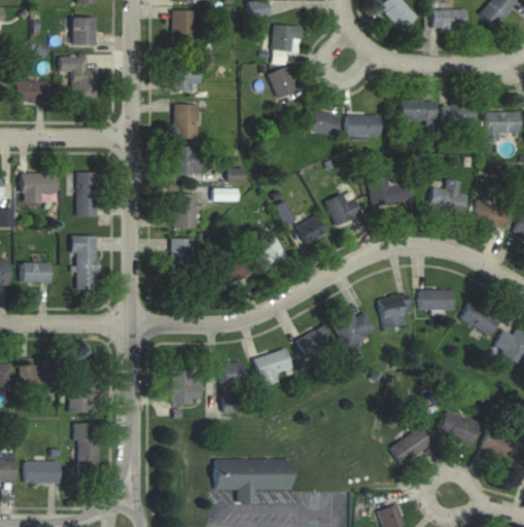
[(270,14),(266,0),(257,0),(248,2),(251,19),(270,14)]
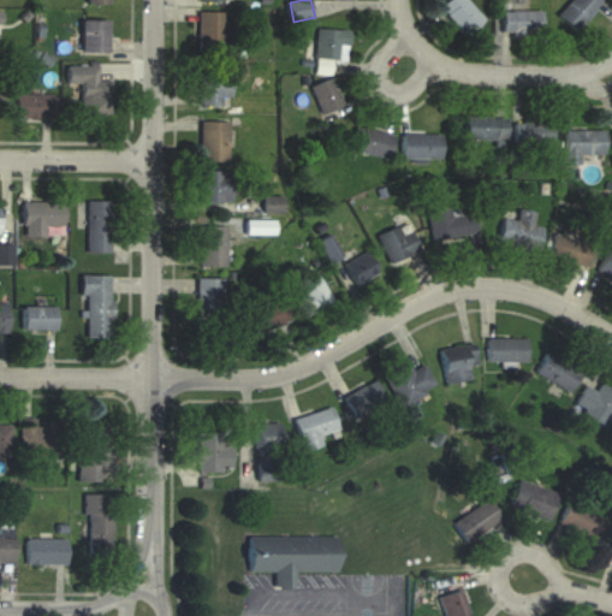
[(487,17),(470,0),(449,0),(443,7),(470,35),(487,17)]
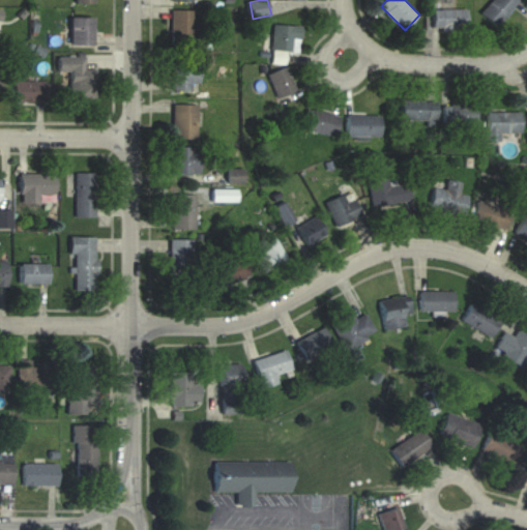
[(494,0),(482,12),(498,27),(521,2),(519,0),(494,0)]
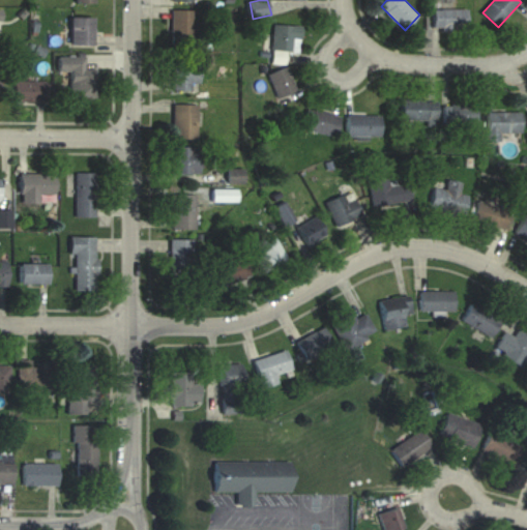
[(469,31),(469,9),(435,9),(435,31),(469,31)]
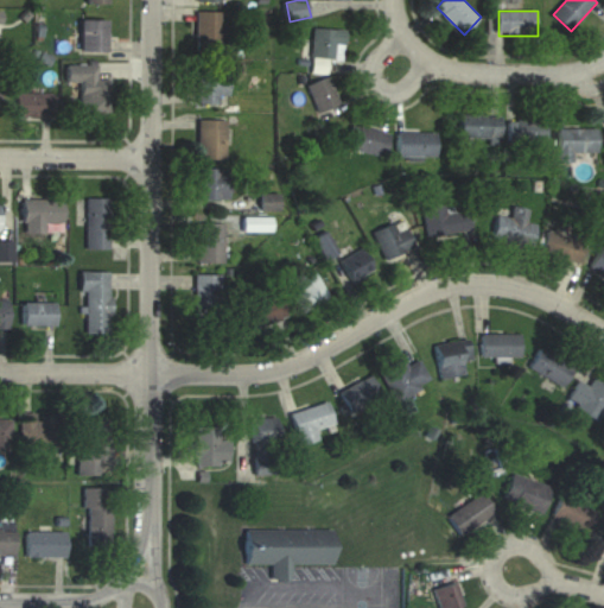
[(226,12),(198,12),(198,50),(226,50),(226,12)]
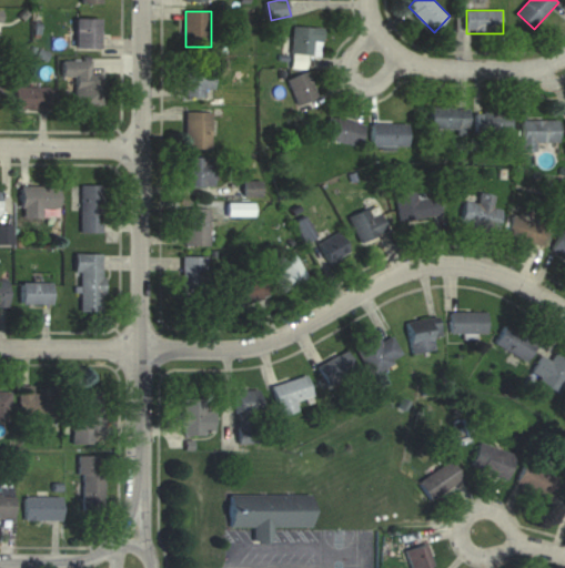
[(101,19),(77,19),(77,50),(101,50),(101,19)]
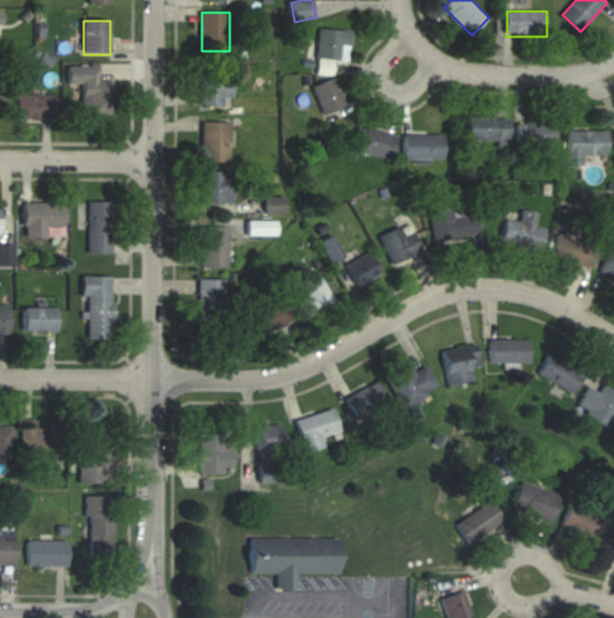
[(320,60),(352,60),(352,29),(320,29),(320,60)]
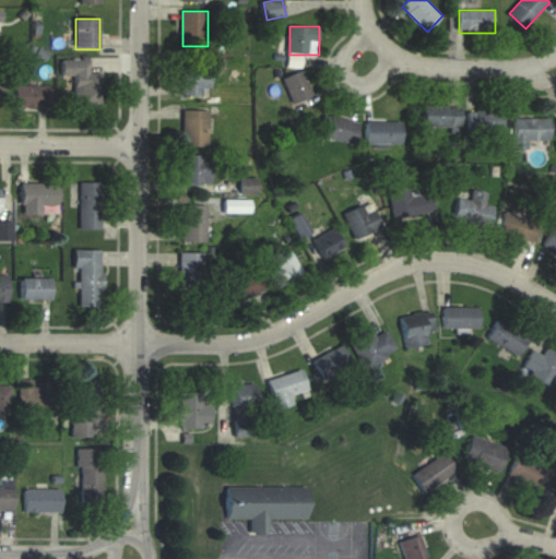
[(103,73),(91,73),(91,60),(63,60),(63,76),(77,76),(77,104),(103,104),(103,73)]
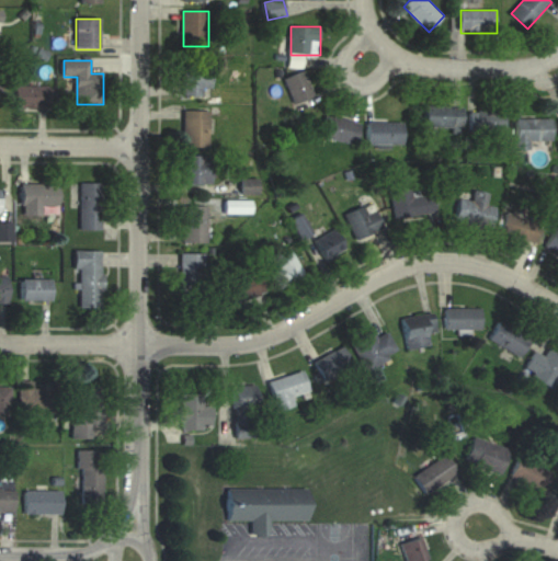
[(203,98),(203,90),(214,90),(214,67),(184,67),(184,98),(203,98)]
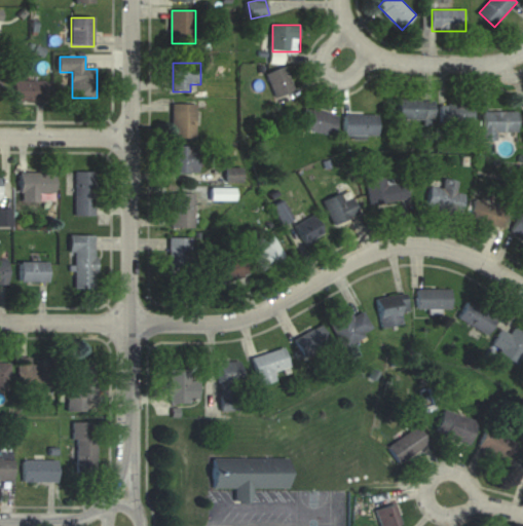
[(277,98),(296,90),(286,67),(267,74),(277,98)]
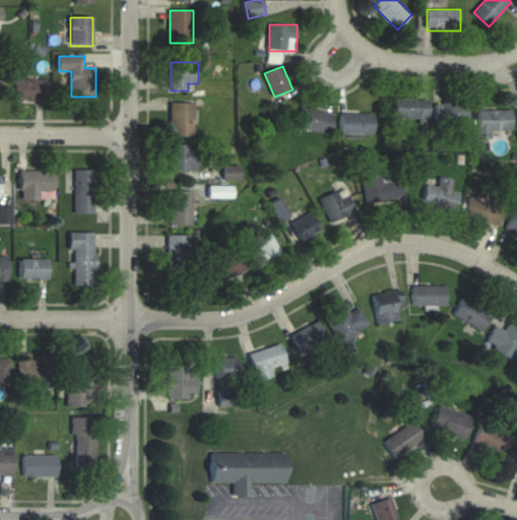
[(15,101),(46,101),(46,80),(15,80),(15,101)]
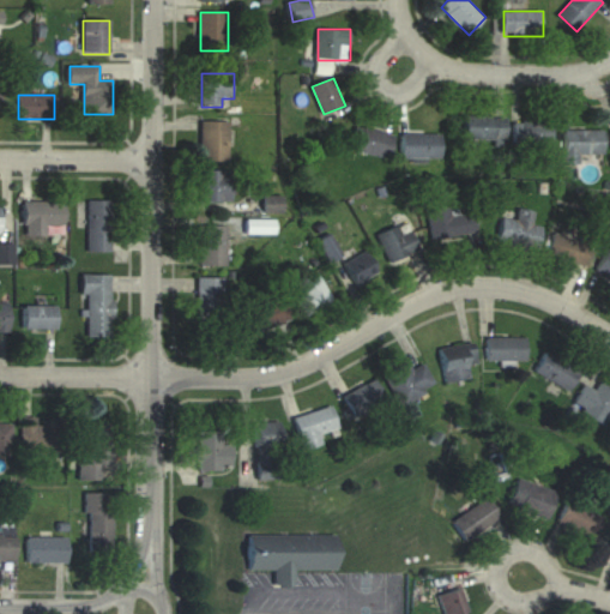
[(508,143),(508,116),(467,116),(467,143),(508,143)]
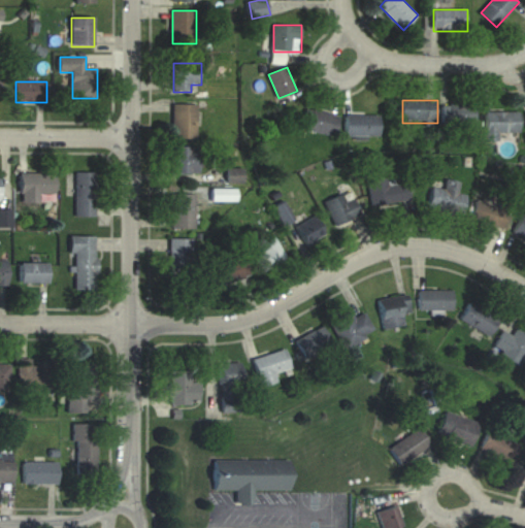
[(173,139),(198,139),(198,104),(173,104),(173,139)]
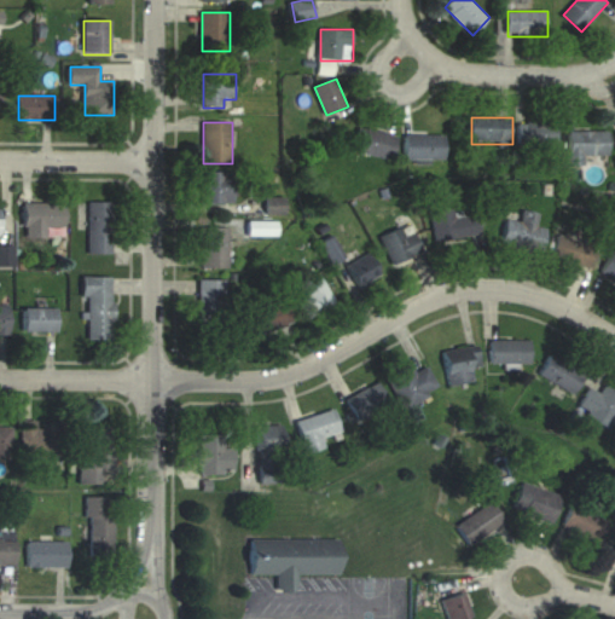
[(558,144),(558,122),(520,122),(520,144),(558,144)]
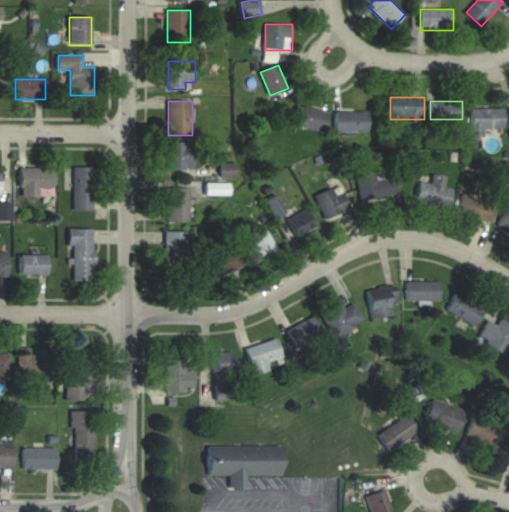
[(325,134),(330,113),(299,104),(293,125),(325,134)]
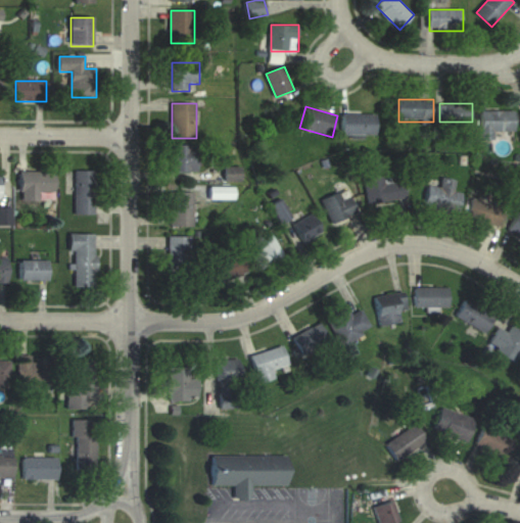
[(516,111),(482,111),(482,140),(494,140),(494,132),(516,132),(516,111)]
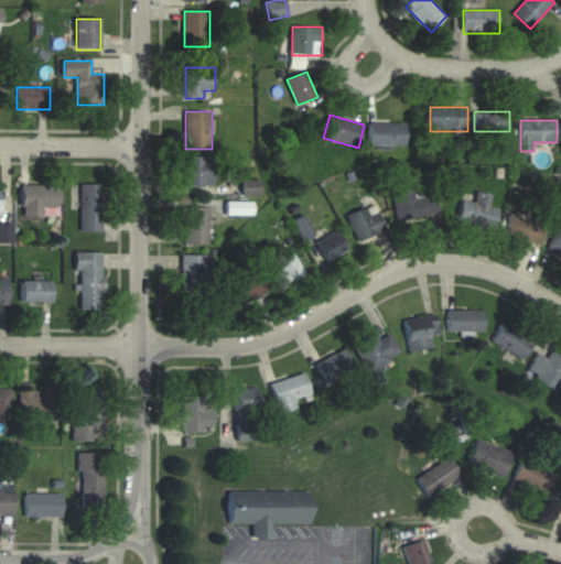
[(407,147),(407,122),(370,122),(370,147),(407,147)]
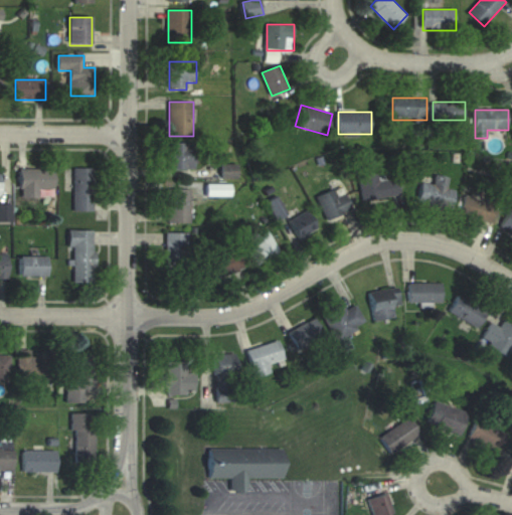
[(195,169),(195,143),(169,143),(169,169),(195,169)]
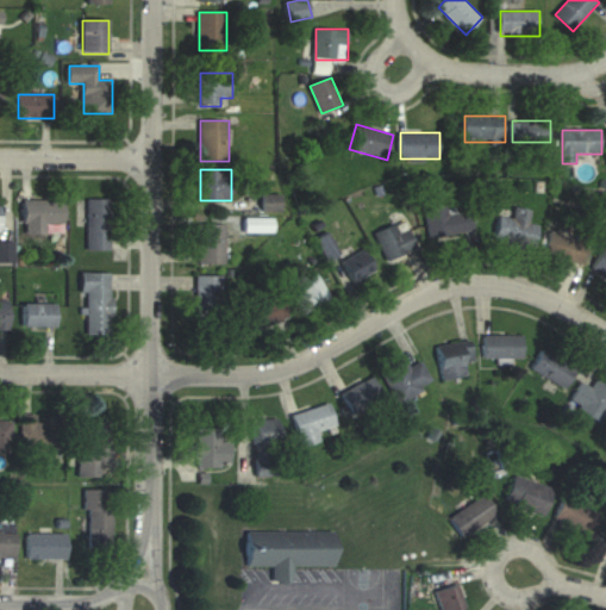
[(282,195),(266,195),(266,211),(282,211),(282,195)]
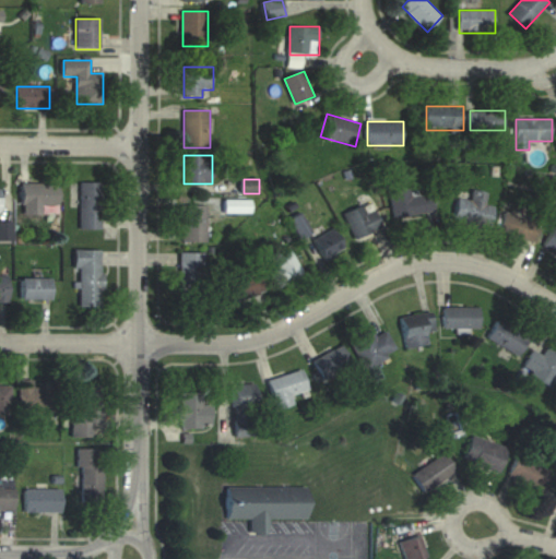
[(60,183),(22,183),(22,205),(60,205),(60,183)]
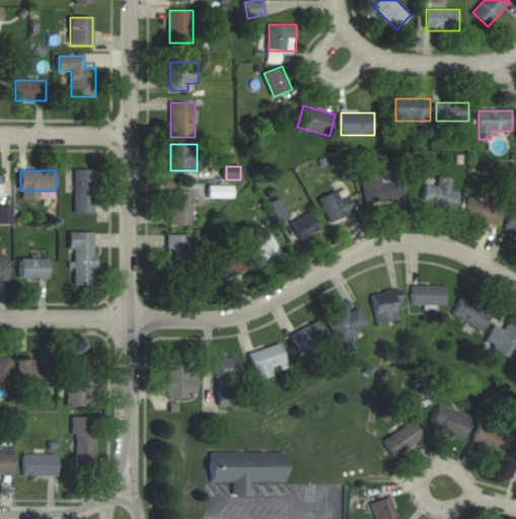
[(95,170),(76,170),(76,213),(95,213),(95,170)]
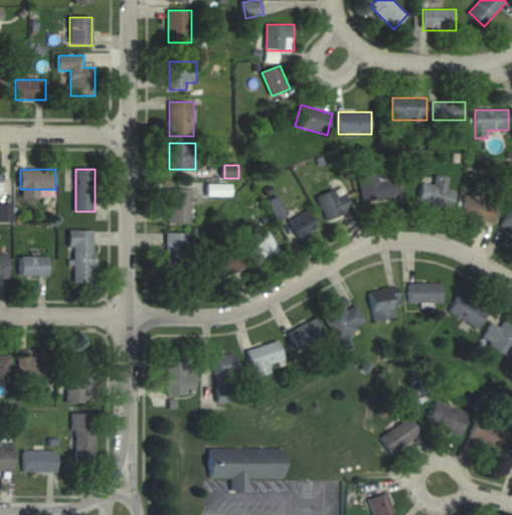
[(401,195),(398,173),(361,179),(364,201),(401,195)]
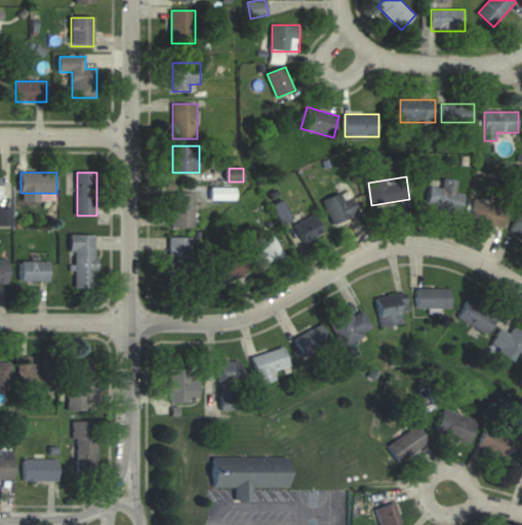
[(462,214),(466,194),(457,192),(459,182),(446,178),(444,189),(432,187),(428,208),(462,214)]
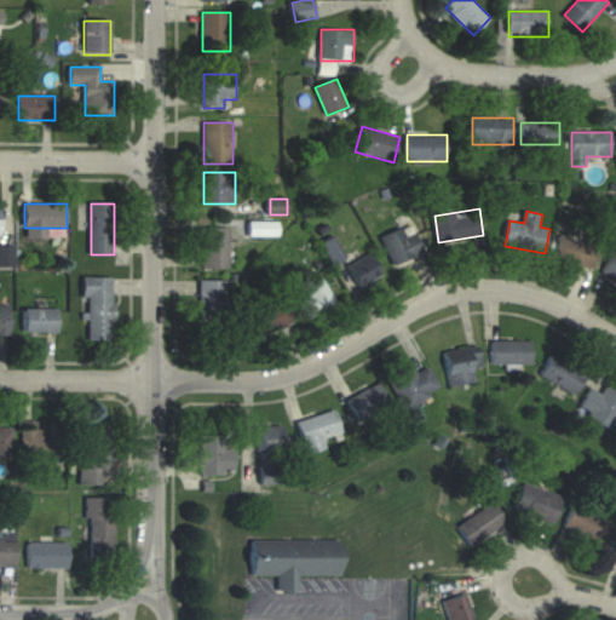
[(203,270),(230,270),(230,228),(203,228),(203,270)]
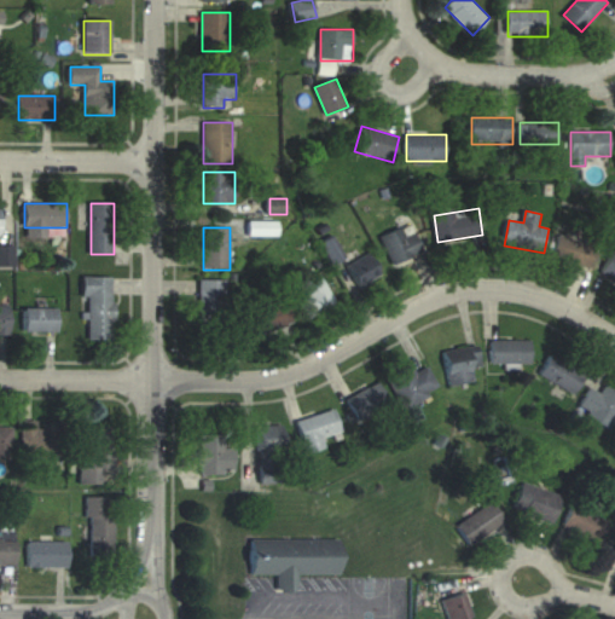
[(424,253),(416,232),(406,237),(402,227),(382,237),(395,265),(424,253)]
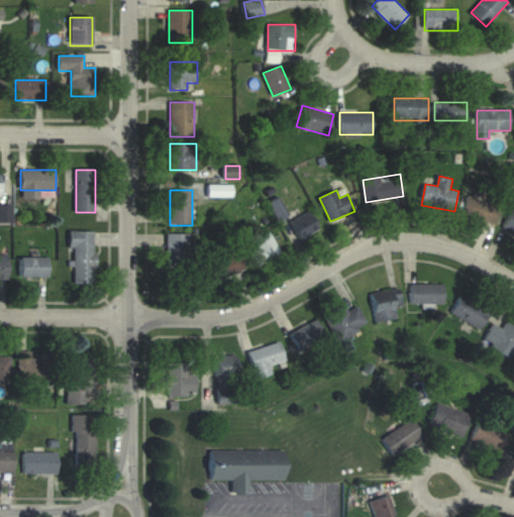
[(463,215),(494,226),(500,206),(469,195),(463,215)]
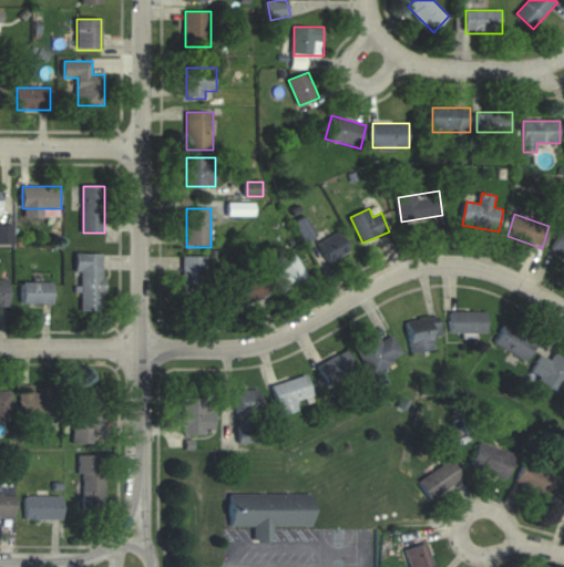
[(296,223),(307,240),(317,235),(306,217),(296,223)]
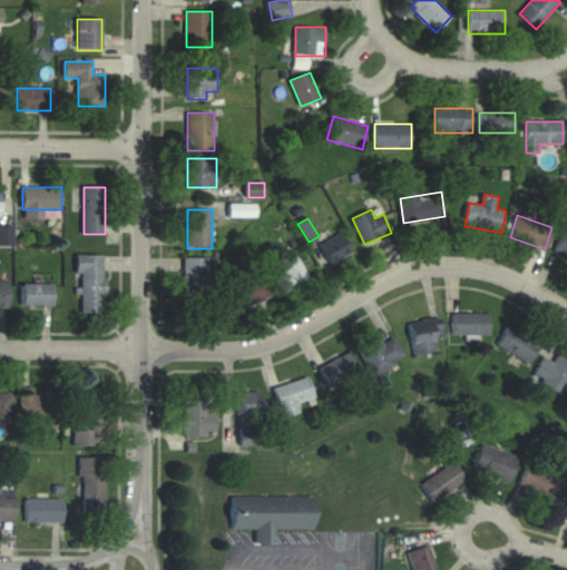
[(13,227),(0,227),(0,247),(13,247),(13,227)]
